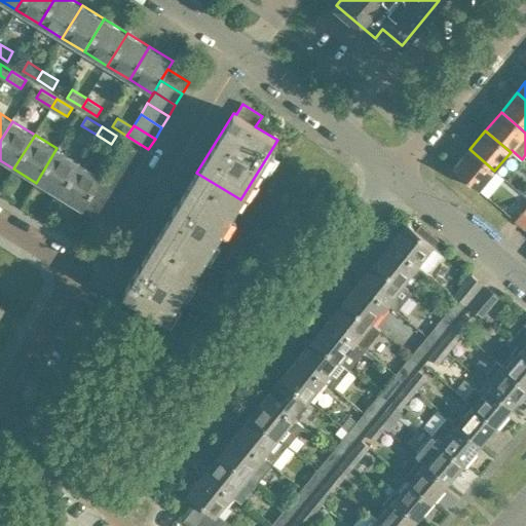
[(144,155),(123,142),(116,153),(138,166),(144,155)]
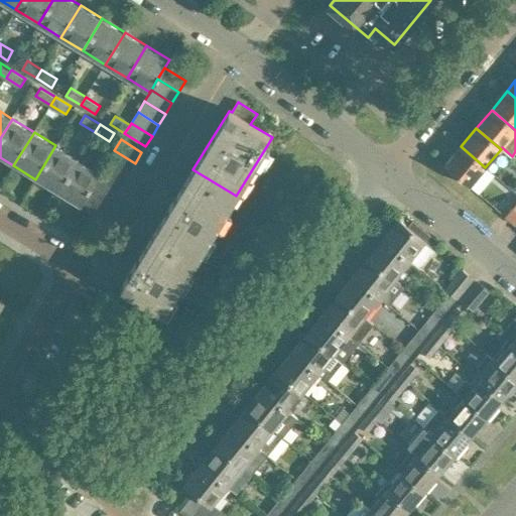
[(56,192),(78,159),(55,145),(35,179),(56,192)]
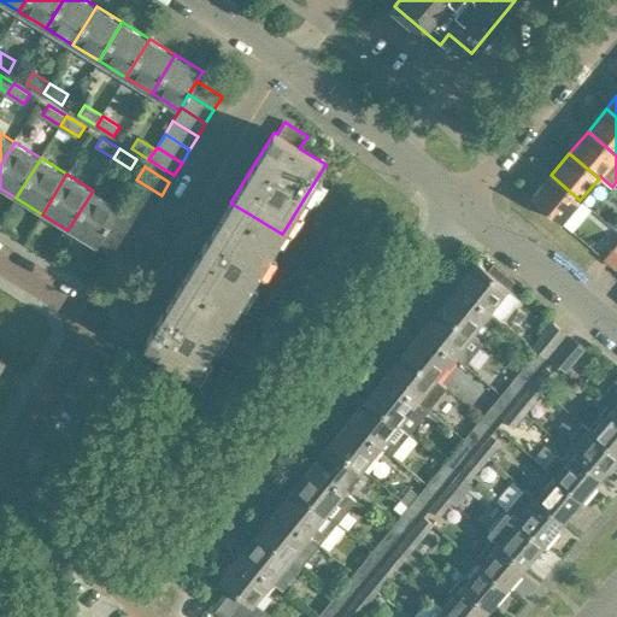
[(580,200),(551,175),(532,198),(562,223),(580,200)]
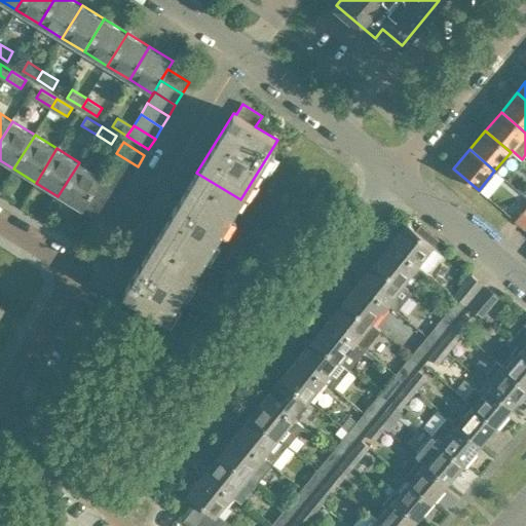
[(138,166),(116,153),(110,164),(130,177),(138,166)]
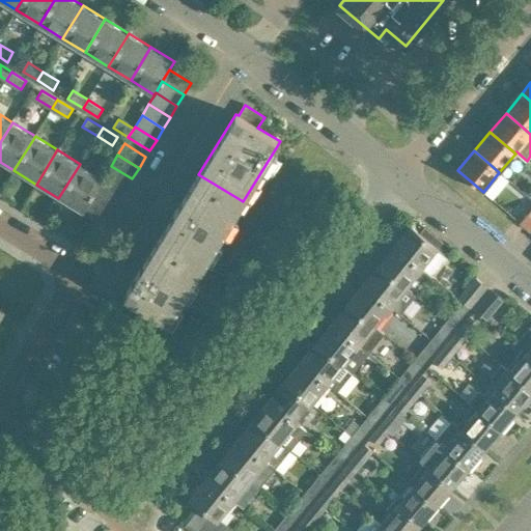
[(98,188),(104,178),(80,164),(58,198),(82,213),(83,211),(90,199),(98,188)]
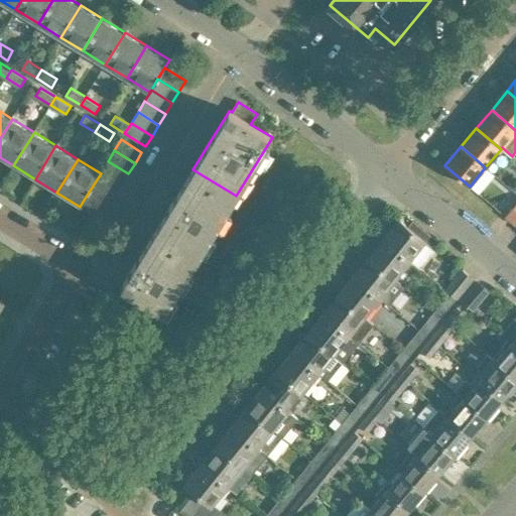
[(128,173),(108,161),(101,172),(121,184),(128,173)]
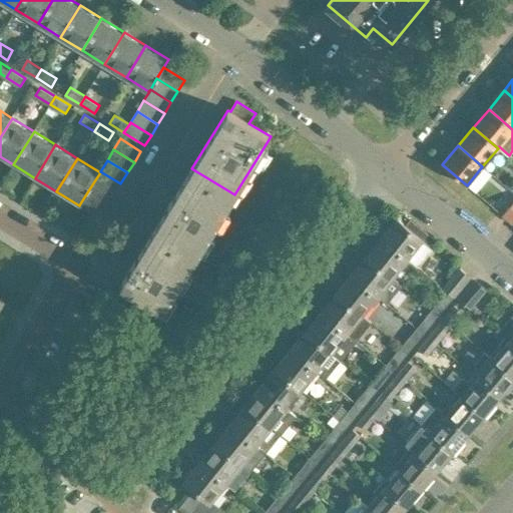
[(198,253),(234,194),(191,168),(155,226),(198,253)]
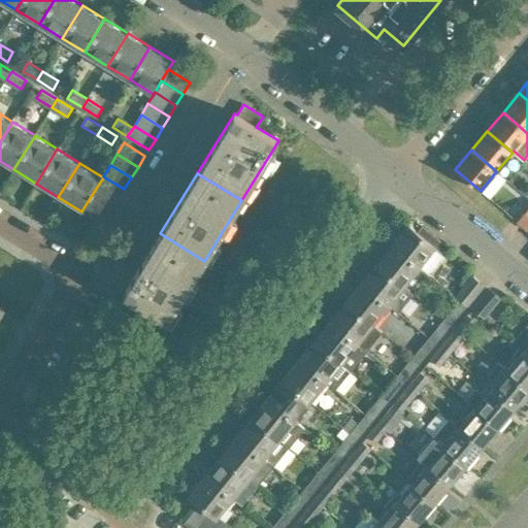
[(124,189),(103,176),(103,177),(97,187),(118,200),(124,189)]
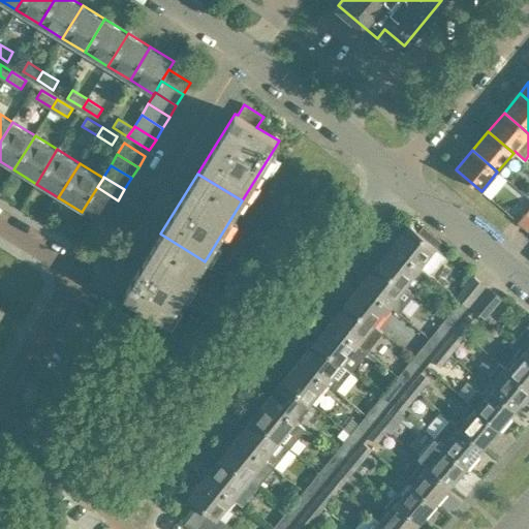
[(118,200),(97,187),(90,198),(111,212),(118,200)]
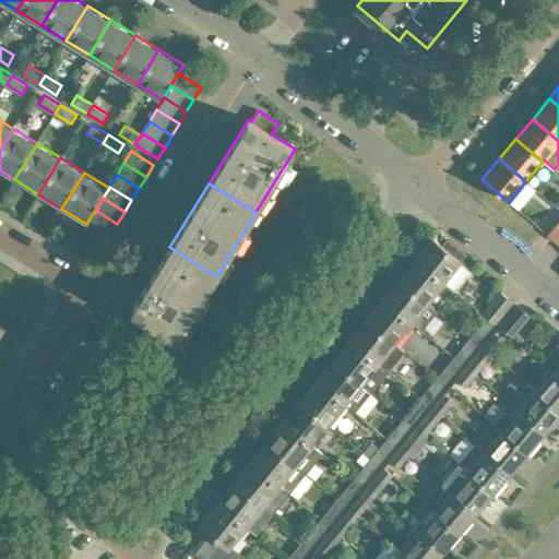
[(117,224),(95,210),(87,222),(110,235),(117,224)]
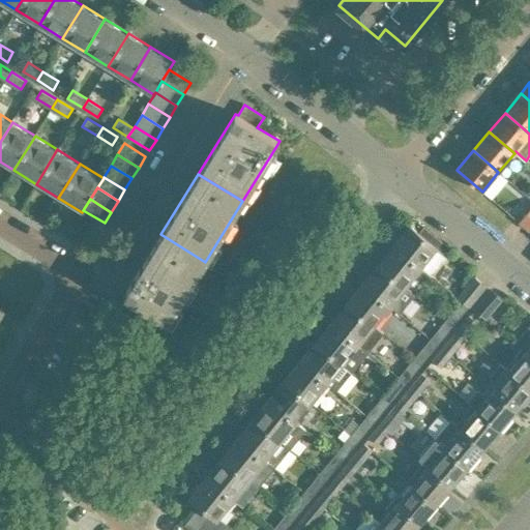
[(529,231),(529,230),(529,208),(519,222),(529,231)]
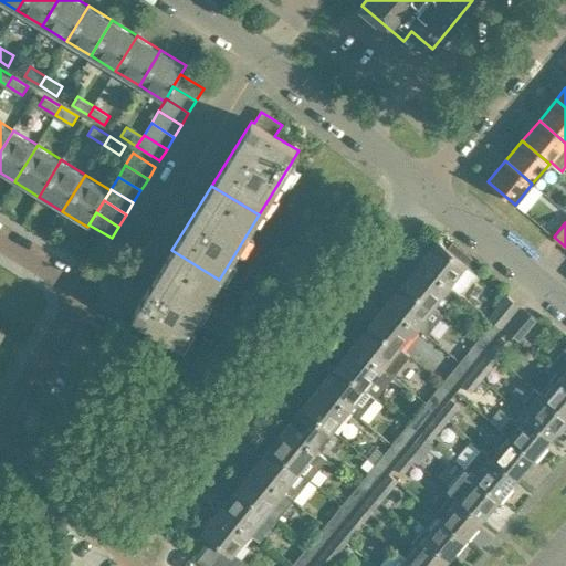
[(437,241),(420,261),(450,285),(460,293),(477,272),(467,264),(448,249),(437,240),(437,241)]
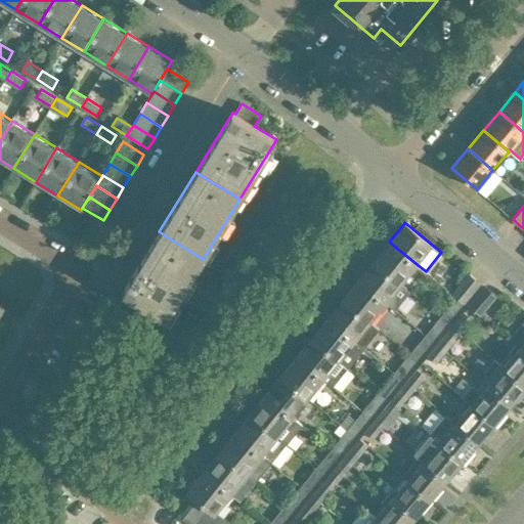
[(419,224),(415,230),(432,245),(436,238),(419,224)]
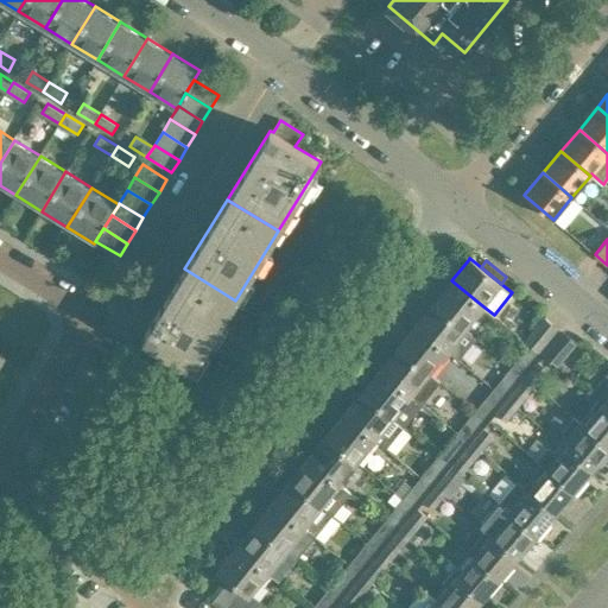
[(192,369),(235,301),(184,268),(141,339),(192,369)]
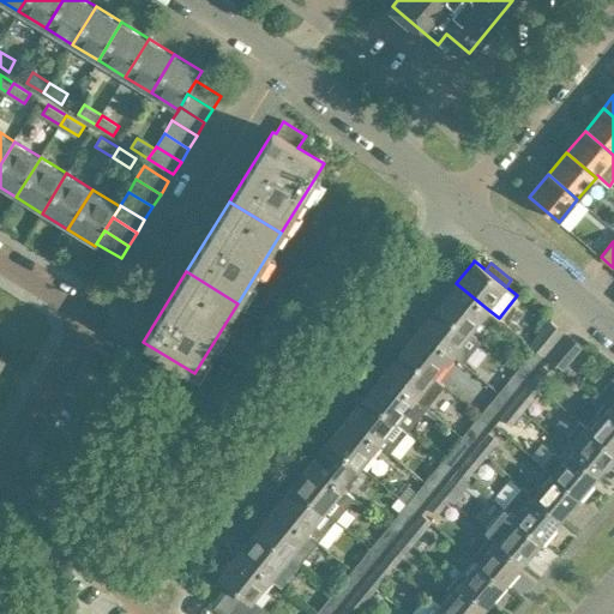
[(488,309),(456,283),(438,306),(469,331),(488,309)]
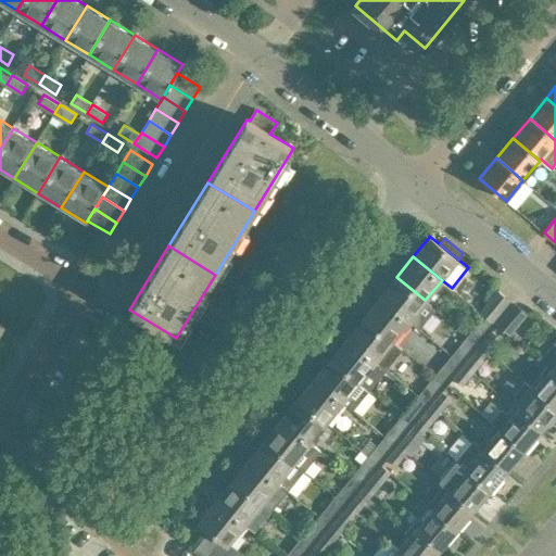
[(396,277),(379,297),(408,320),(419,329),(436,308),(425,300),(396,277)]
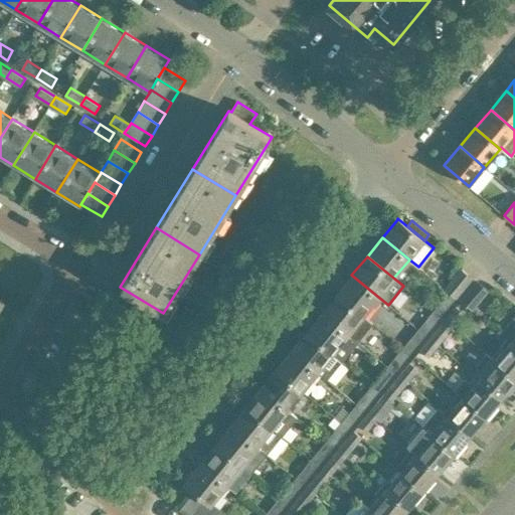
[(457,297),(472,278),(461,269),(446,288),(450,291),(457,297)]
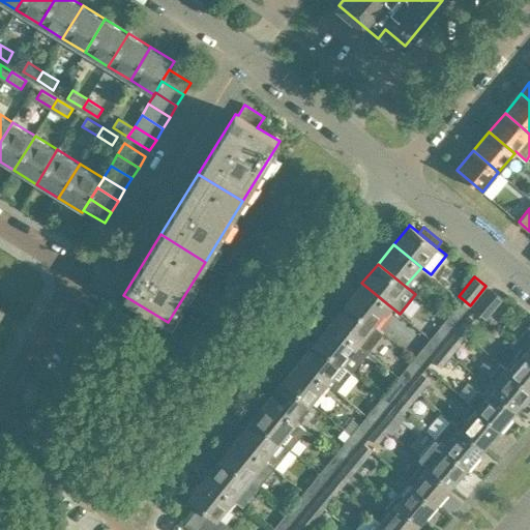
[(374,325),(375,324),(389,305),(361,283),(346,302),(374,325)]
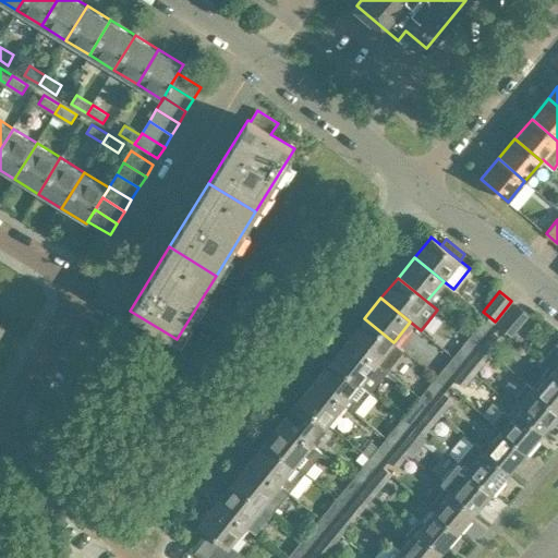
[(510,335),(526,315),(528,314),(518,306),(500,327),(510,335)]
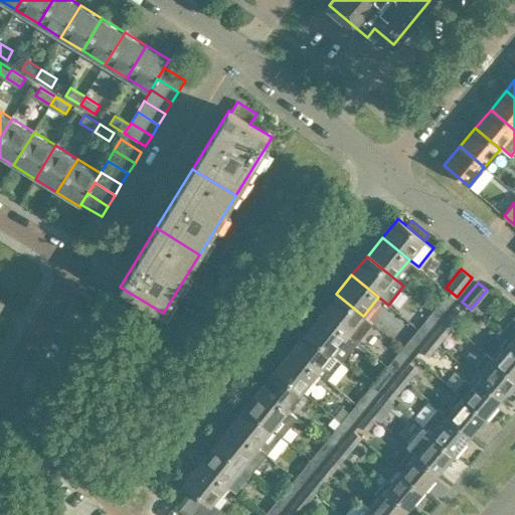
[(441,316),(457,297),(450,291),(434,311),(441,316)]
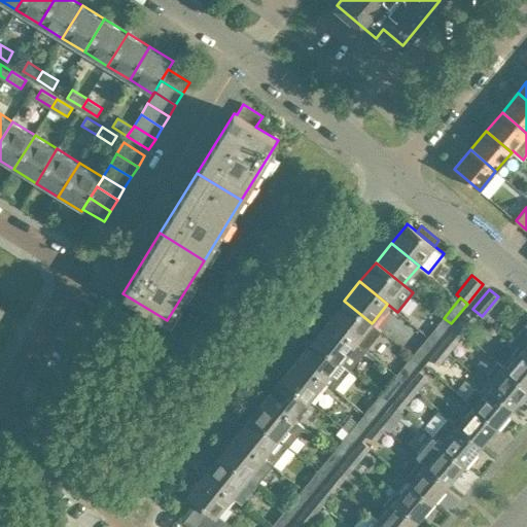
[(382,329),(373,322),(372,323),(344,301),(328,320),(365,350),(382,329)]
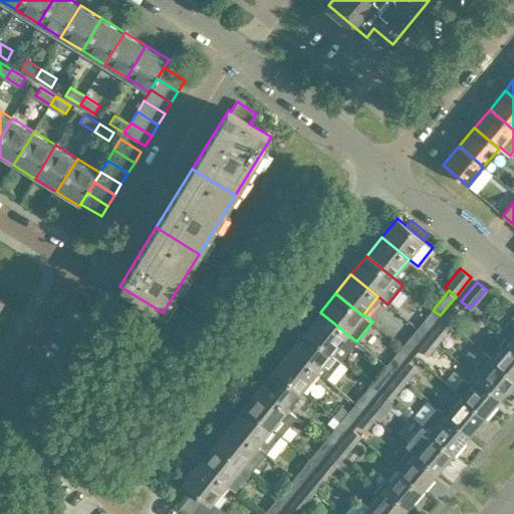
[(454,325),(465,312),(456,305),(446,318),(454,325)]
